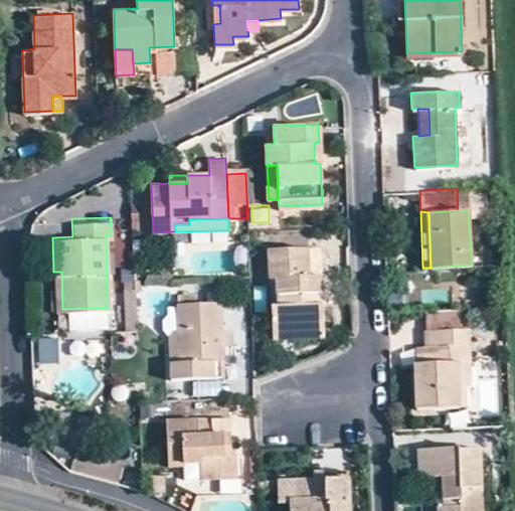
[(323,326),(322,301),(319,302),(318,291),(321,292),(321,275),(310,275),(307,246),(269,248),(270,277),(276,278),(277,303),(270,304),(272,328),(323,326)]
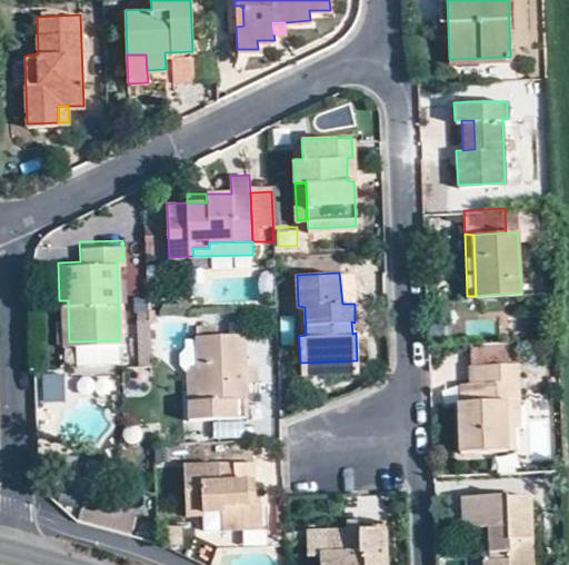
[(68,300),(59,300),(61,342),(69,342),(68,300)]
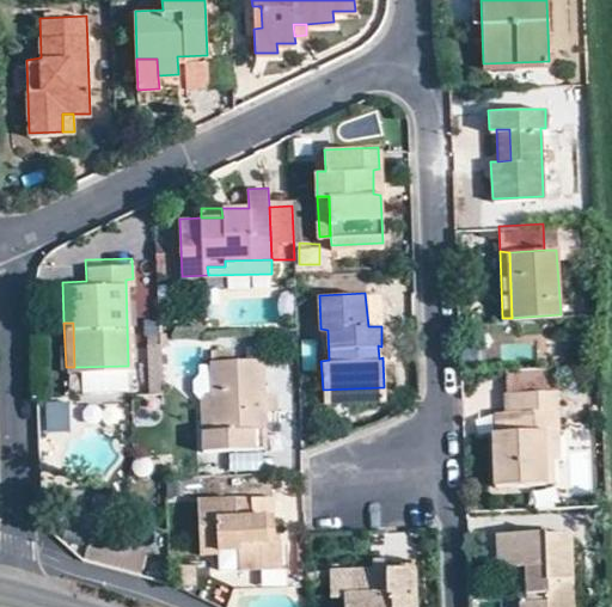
[(387,345),(381,347),(378,345),(379,359),(383,357),(389,357),(387,345)]
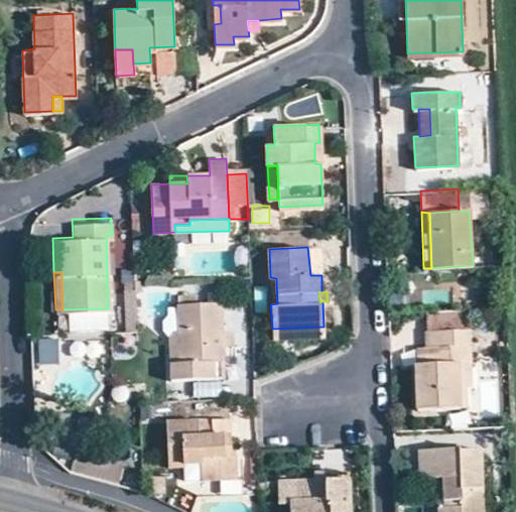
[(176,304),(179,341),(180,361),(213,359),(224,359),(222,331),(220,301),(176,304)]
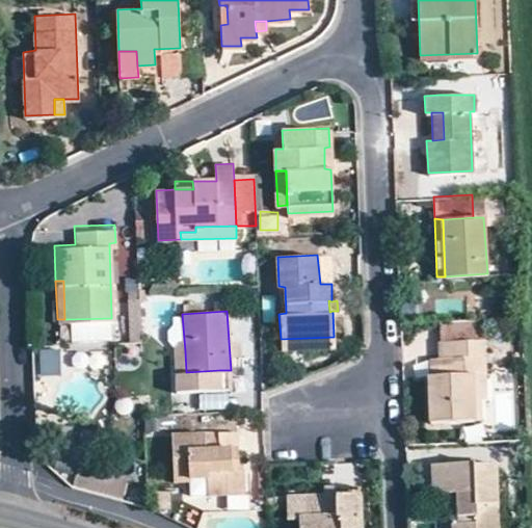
[(483,340),(482,316),(437,318),(439,341),(483,340)]
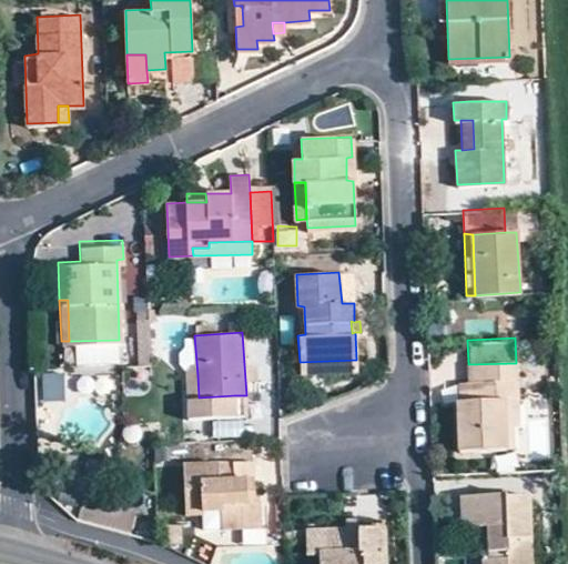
[(119,340),(72,341),(72,358),(119,355),(119,340)]
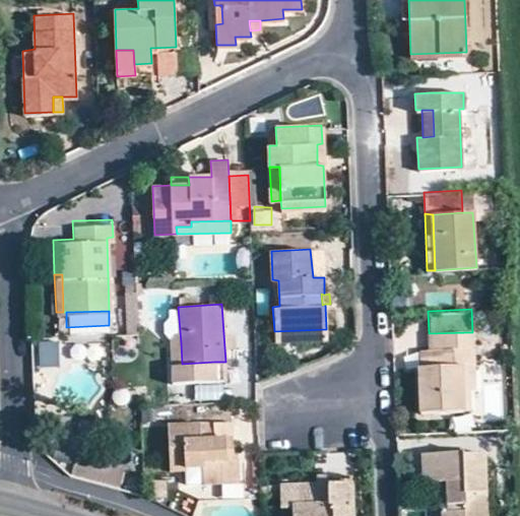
[(326,329),(274,331),(274,341),(326,339),(326,329)]
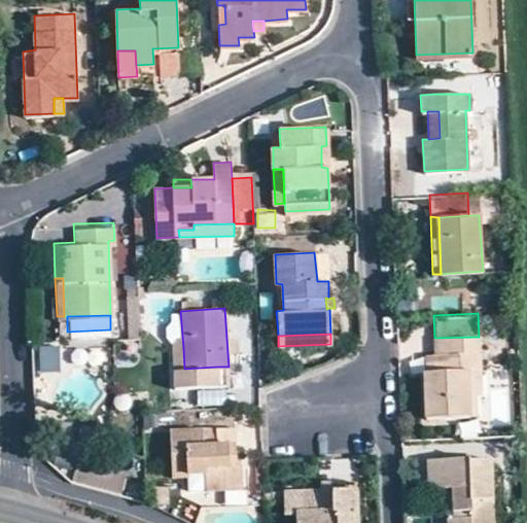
[(434,338),(435,353),(480,351),(479,337),(434,338)]
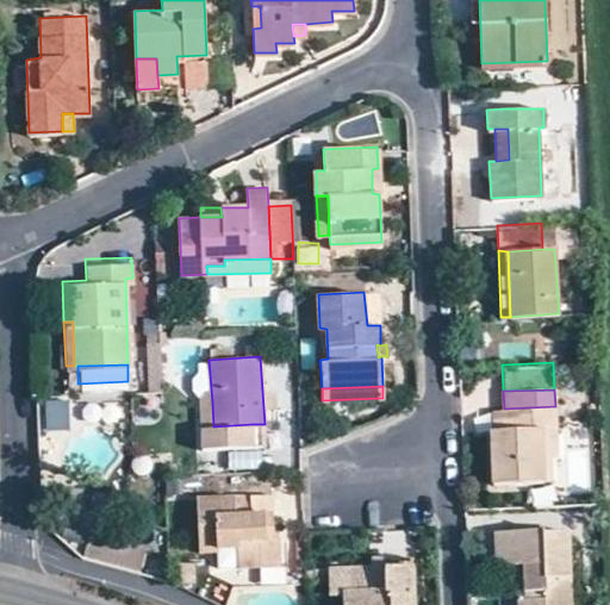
[(262,391),(265,424),(265,425),(274,424),(272,391),(262,391)]
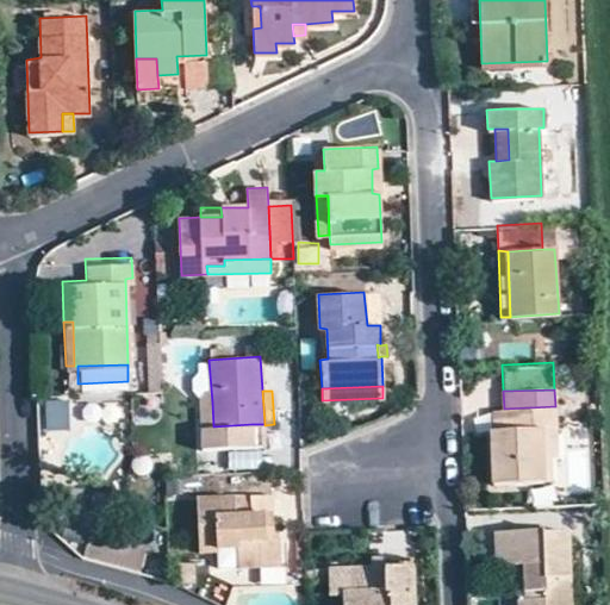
[(200,428),(213,426),(212,403),(199,403),(200,428)]
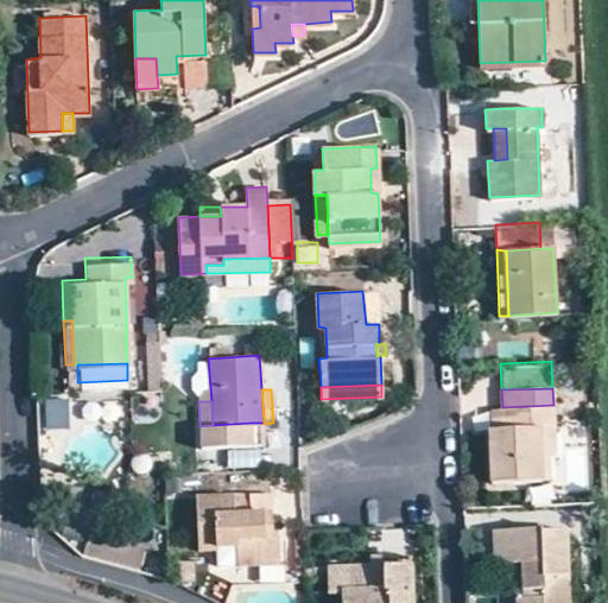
[(553,405),(502,407),(502,427),(492,429),(488,427),(489,480),(543,478),(542,435),(555,435),(553,405)]
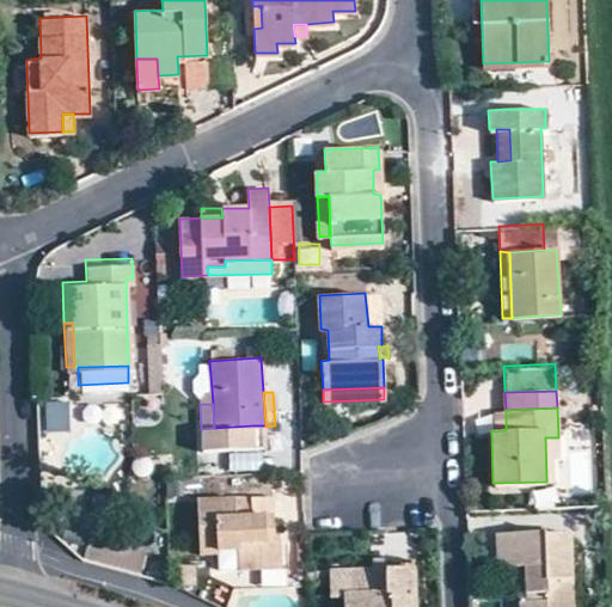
[(506,430),(506,410),(494,410),(495,431),(506,430)]
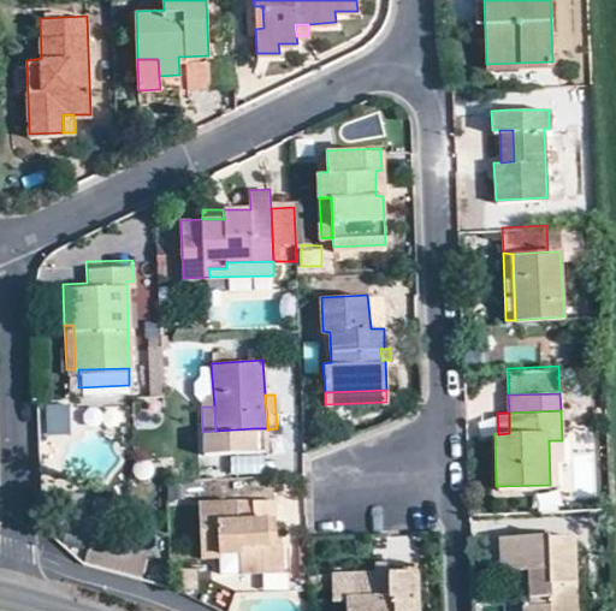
[(255,446),(254,428),(215,431),(202,432),(202,449),(255,446)]
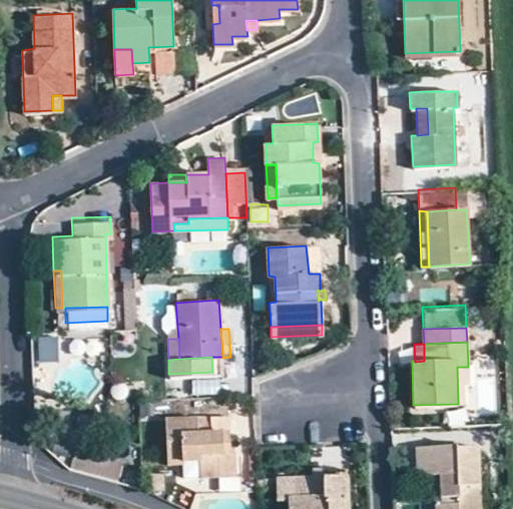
[(468,384),(468,367),(457,367),(458,404),(464,405),(464,384),(468,384)]
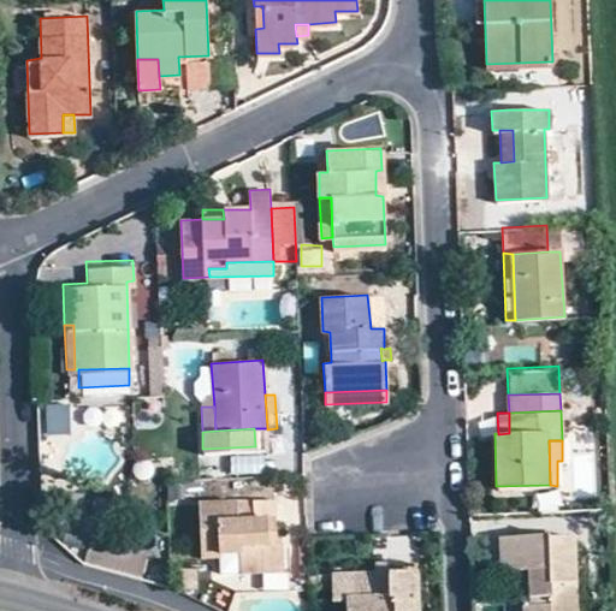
[(282,541),(277,543),(268,543),(267,517),(277,518),(277,496),(199,498),(201,555),(220,555),(219,551),(238,550),(240,571),(260,571),(259,564),(283,563),(282,541)]
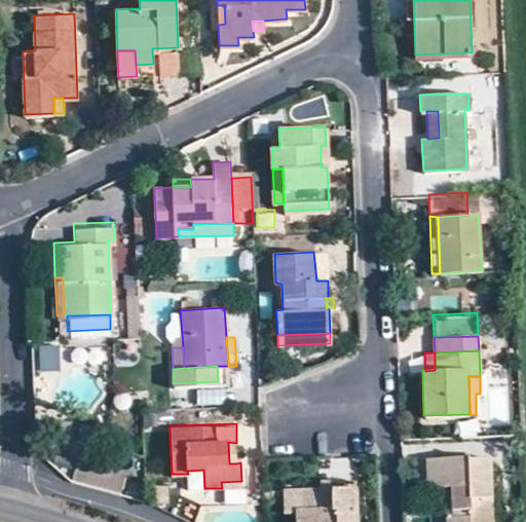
[(236,463),(236,443),(228,442),(229,463),(236,463)]
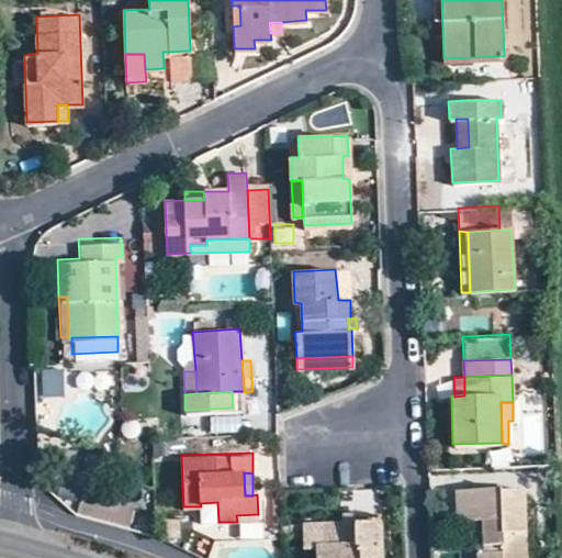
[(456,489),(457,520),(482,519),(483,551),(476,550),(476,557),(526,557),(523,490),(501,491),(499,487),(456,489)]
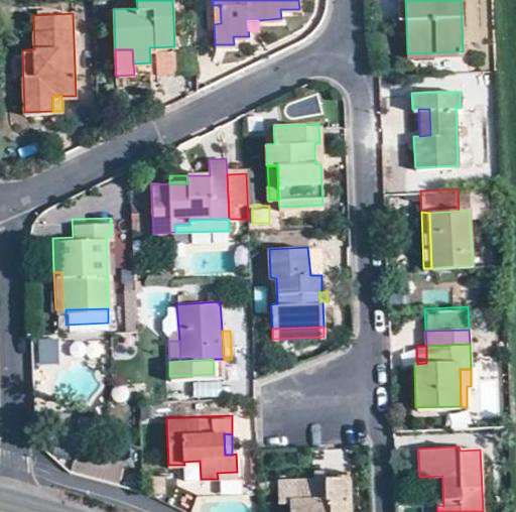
[(201,479),(200,461),(183,462),(184,465),(185,480),(201,479)]
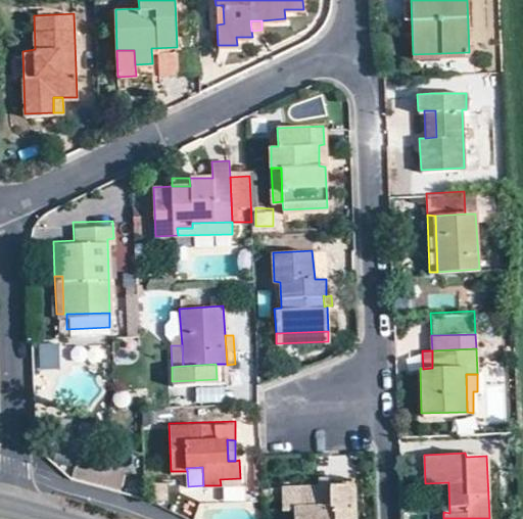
[(351,518),(350,477),(330,478),(330,486),(317,486),(282,486),(282,510),(295,509),(295,518),(351,518)]
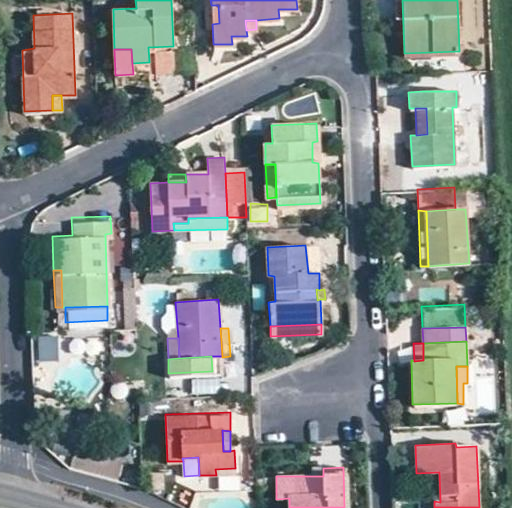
[(323,468),(309,467),(310,476),(323,476),(323,468)]
